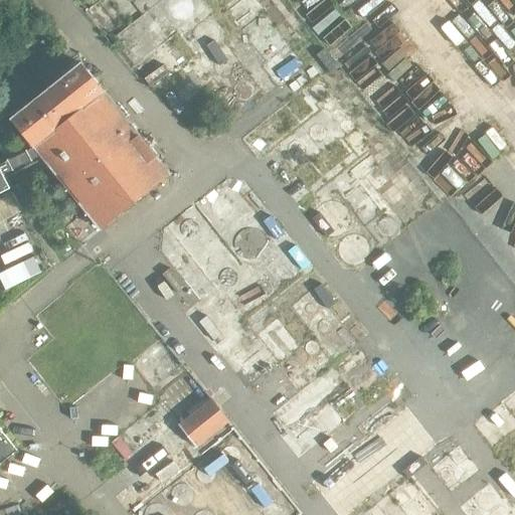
[(35,147),(0,164),(0,167),(4,174),(41,155),(60,178),(101,229),(170,174),(82,64),(13,120),(35,147)]
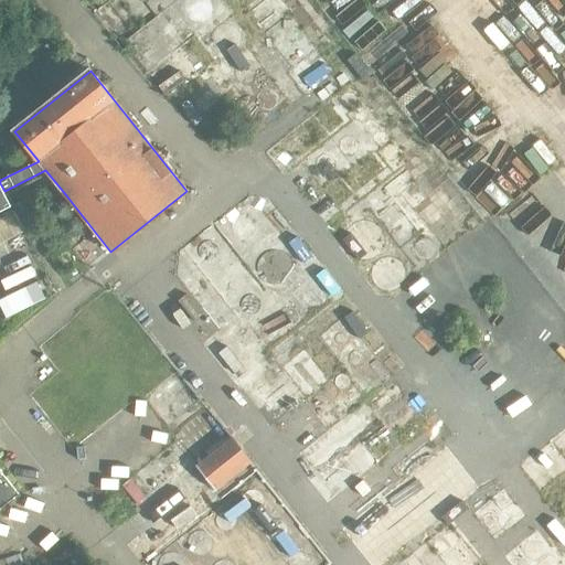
[(0,212),(12,206),(11,205),(0,183),(0,212)]
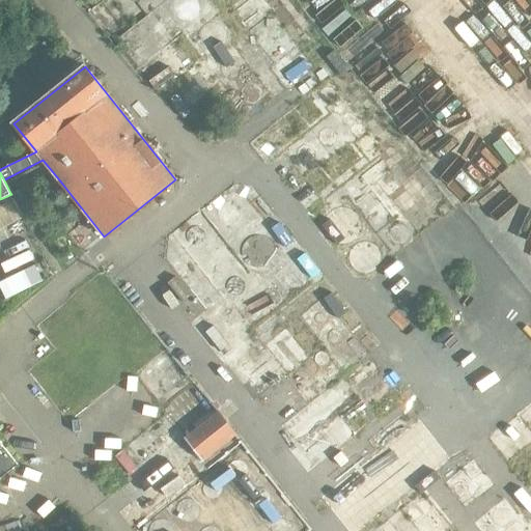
[(15,199),(0,206),(0,230),(24,219),(15,199)]
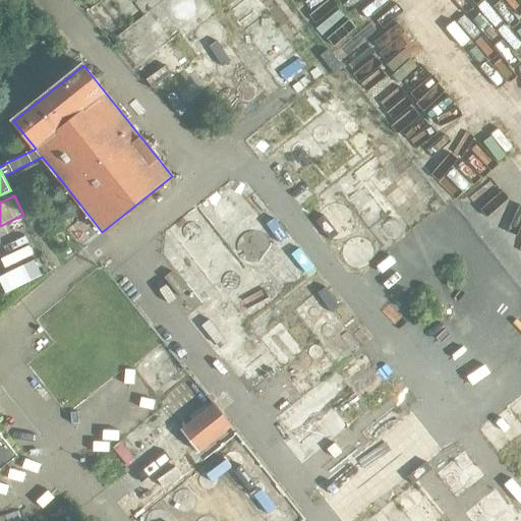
[(35,259),(0,276),(0,279),(7,293),(43,275),(35,259)]
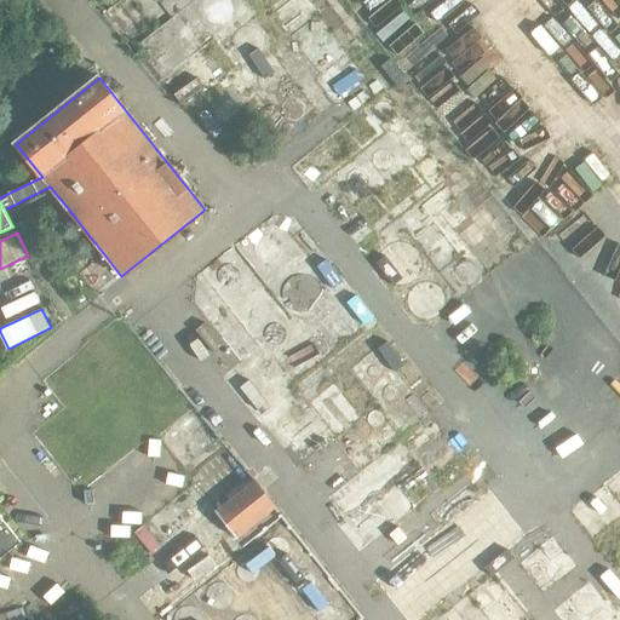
[(237,539),(275,510),(276,509),(256,481),(216,512),(237,539)]
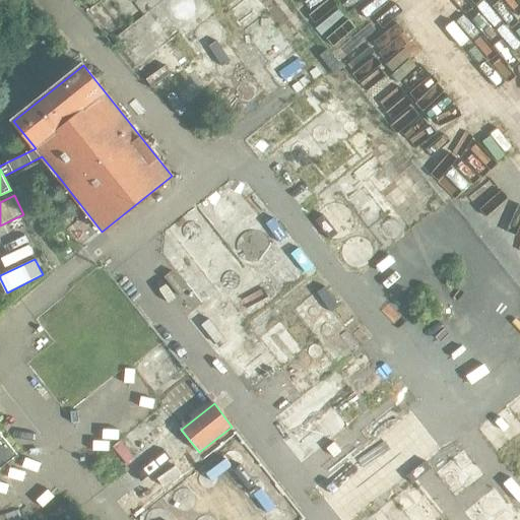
[(0,468),(17,455),(0,433),(0,468)]
